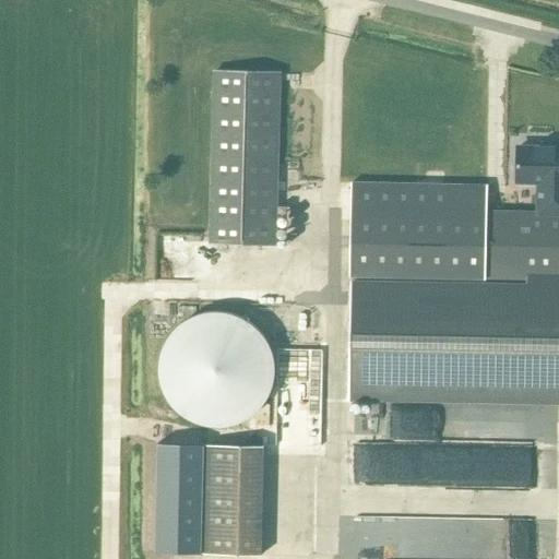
[(215,71),(211,244),(275,245),(278,73),(215,71)]
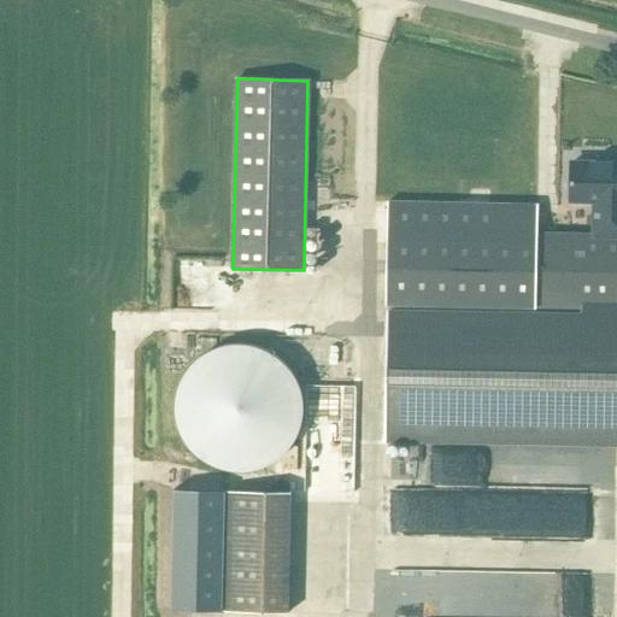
[(616,160),(612,160),(612,164),(570,163),(570,201),(594,201),(594,234),(536,233),(538,206),(388,203),(386,307),(579,310),(579,316),(387,313),(385,436),(616,441),(616,160)]
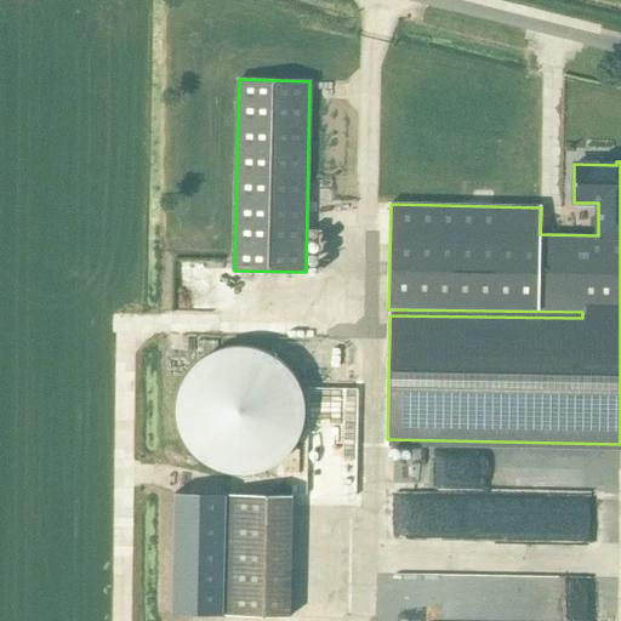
[(289,370),(288,368),(286,368),(285,365),(284,364),(281,363),(280,362),(278,360),(277,359),(274,358),(273,357),(271,355),(268,354),(267,354),(265,353),(262,352),(261,352),(258,351),(256,351),(254,349),(251,349),(250,349),(248,349),(245,348),(243,348),(240,348),(238,348),(237,349),(234,349),(232,349),(229,349),(227,351),(226,351),(223,352),(221,352),(218,353),(217,354),(215,354),(212,355),(211,357),(209,358),(208,359),(205,360),(204,362),(201,363),(200,364),(199,365),(198,366),(195,368),(194,370),(193,371),(192,372),(191,375),(189,376),(188,379),(187,381),(186,382),(184,385),(183,386),(182,388),(182,391),(181,393),(181,394),(180,397),(180,399),(178,402),(178,403),(178,405),(178,408),(178,410),(177,412),(177,415),(178,417),(178,420),(178,421),(178,423),(180,426),(180,428),(181,431),(181,432),(182,434),(182,437),(183,438),(184,440),(186,443),(186,444),(187,446),(188,448),(189,450),(192,451),(193,454),(194,455),(195,457),(198,459),(199,461),(201,462),(203,463),(205,465),(206,466),(209,467),(210,468),(212,469),(214,471),(216,471),(218,472),(221,473),(222,473),(224,474),(227,474),(229,476),(231,476),(233,476),(235,477),(238,477),(240,477),(243,477),(244,477),(246,477),(249,476),(251,476),(254,476),(256,476),(257,474),(260,474),(262,473),(265,472),(266,472),(268,471),(271,469),(272,468),(274,467),(275,467),(278,466),(279,463),(281,462),(283,461),(285,460),(286,459),(288,456),(290,455),(291,454),(292,451),(294,450),(295,448),(296,446),(297,444),(298,443),(300,440),(300,438),(301,436),(302,434),(302,432),(303,429),(303,427),(305,426),(305,423),(305,421),(306,419),(306,416),(306,415),(306,412),(306,410),(306,408),(306,405),(305,403),(305,402),(305,399),(303,397),(303,394),(302,392),(302,391),(301,388),(300,386),(298,385),(298,382),(297,381),(296,379),(295,376),(294,375),(292,372),(290,371),(289,370)]
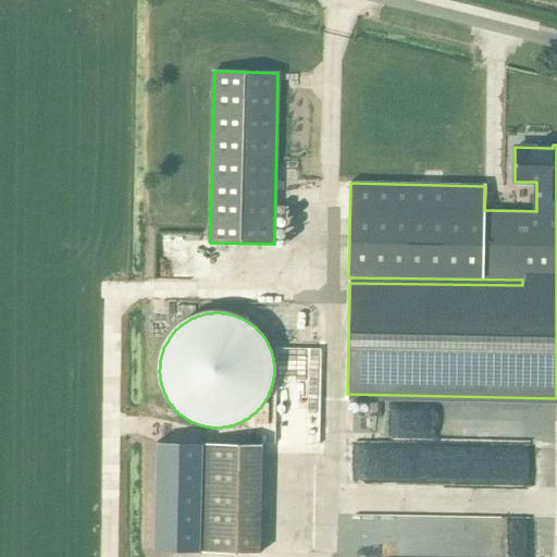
[(388,440),(349,440),(348,480),(532,482),(532,443),(481,442),(481,406),(388,406),(388,440)]
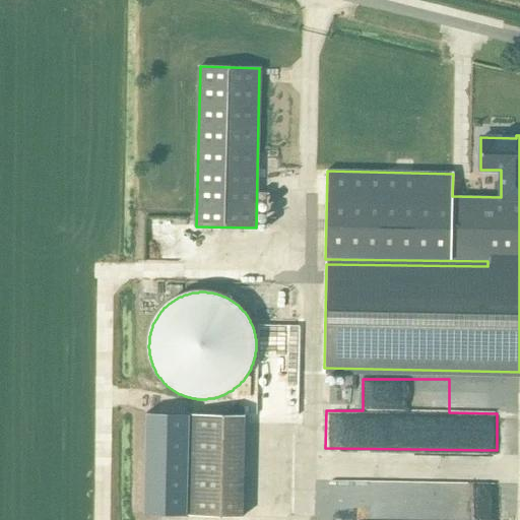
[(192,414),(190,516),(243,517),(245,415),(192,414)]
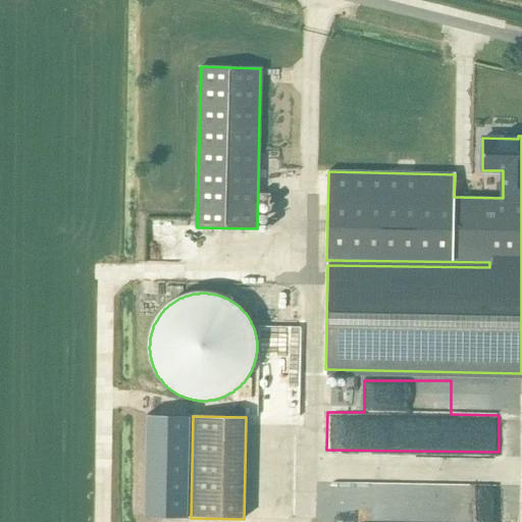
[(498,521),(499,486),(335,482),(334,521),(401,521),(401,518),(413,519),(413,503),(431,504),(431,518),(439,518),(439,521),(498,521)]
